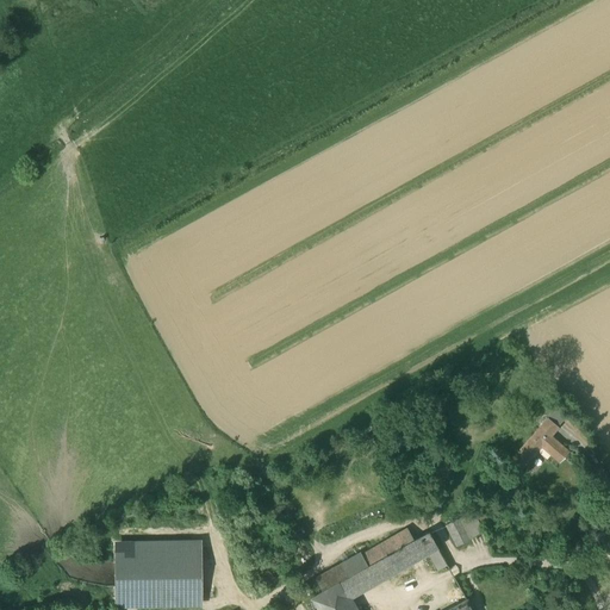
[(548,418),(511,460),(522,470),(541,447),(560,462),(568,453),(551,436),(558,428),(548,418)]
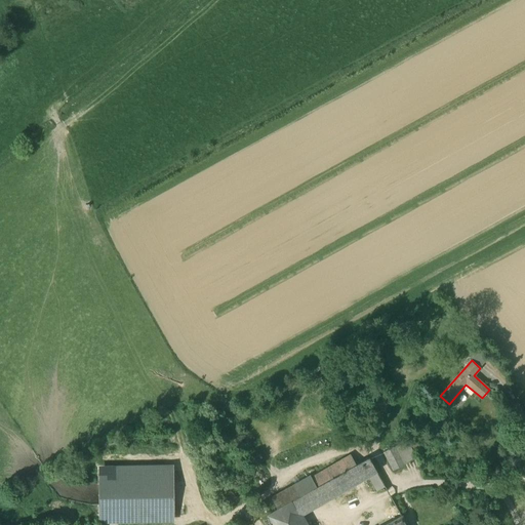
[(395,447),(384,452),(393,471),(404,466),(395,447)]
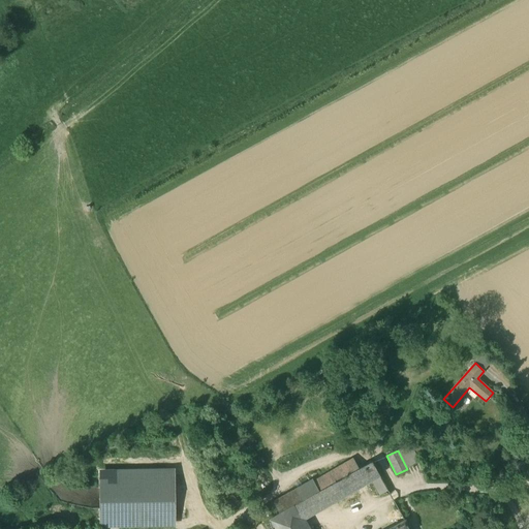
[(353,459),(274,504),(280,515),(293,506),(360,469),(353,459)]
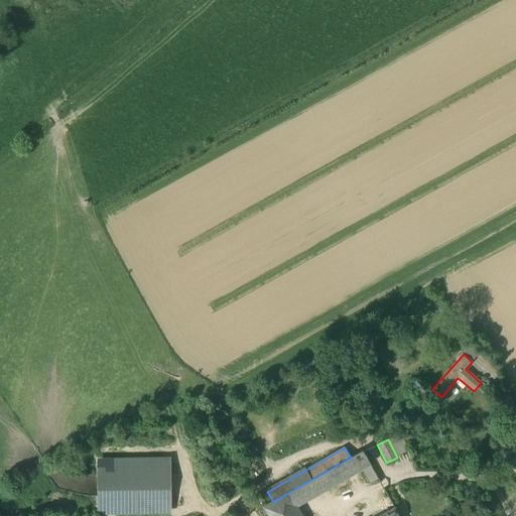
[(351,458),(286,494),(293,505),(370,463),(363,450),(351,458)]
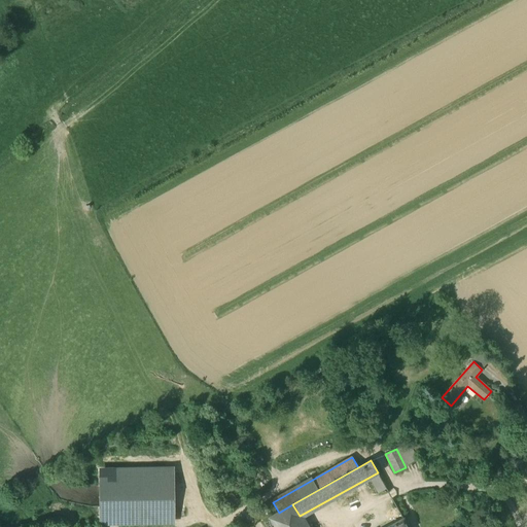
[(174,475),(100,476),(100,517),(174,516),(174,475)]
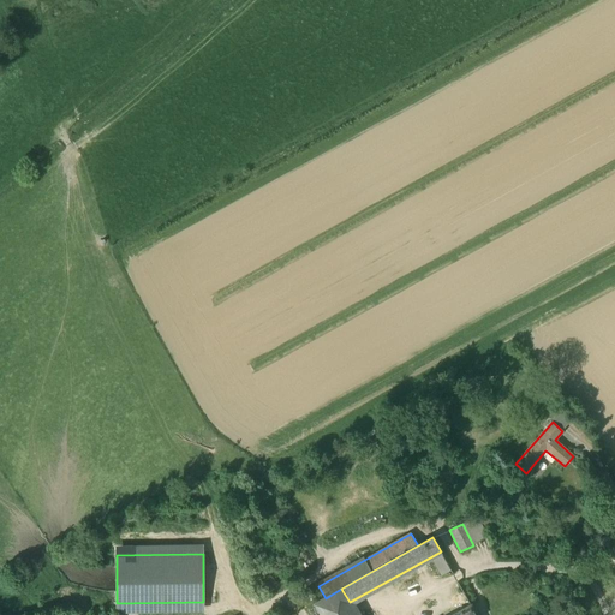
[(442,554),(433,559),(442,575),(451,569),(442,554)]
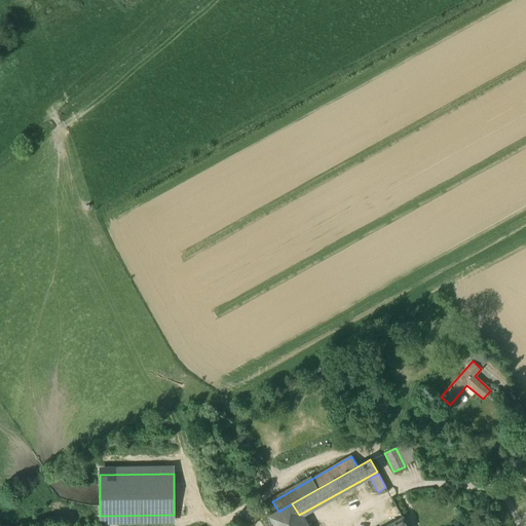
[(278,512),(269,517),(274,525),(304,525),(299,515),(292,503),(278,512)]
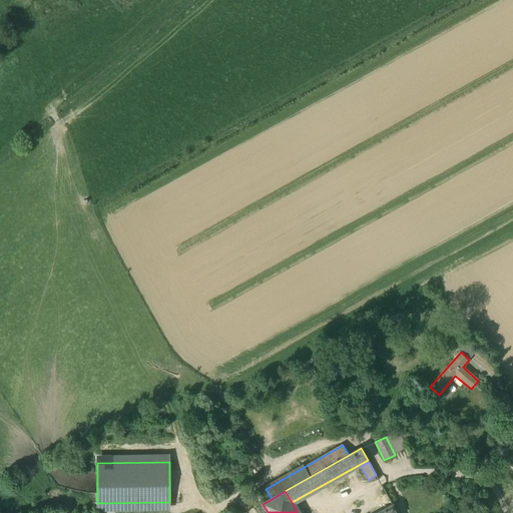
[(363,501),(355,505),(358,510),(365,505),(363,501)]
